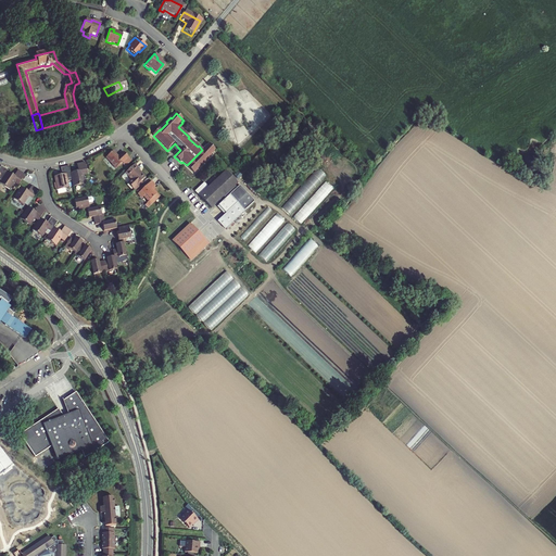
[(202,150),(187,165),(188,166),(187,167),(194,175),(199,171),(198,171),(202,166),(202,167),(210,160),(209,159),(216,151),(209,143),(202,150)]
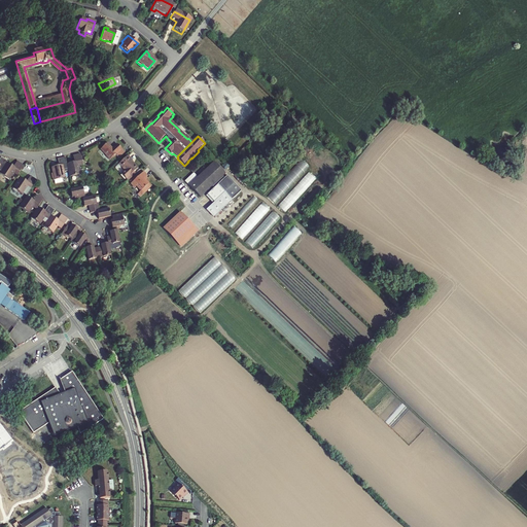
[(120,151),(115,146),(110,150),(105,145),(99,151),(105,157),(104,159),(108,162),(114,155),(115,156),(120,151)]
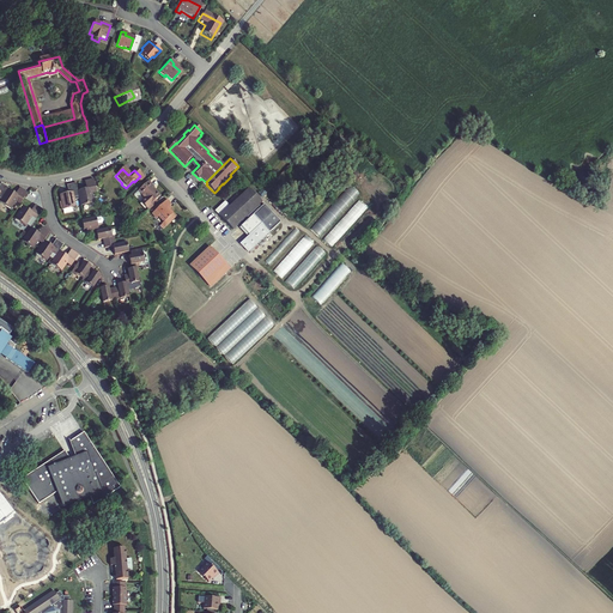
[(76,190),(77,198),(79,206),(92,204),(90,195),(95,194),(92,180),(83,182),(84,189),(76,190)]
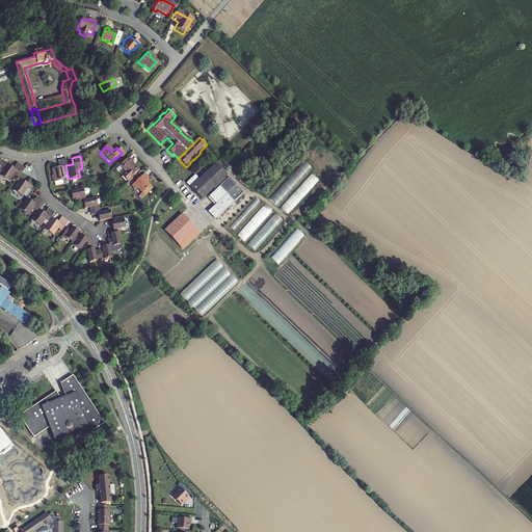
[(126,158),(117,166),(123,171),(120,176),(125,181),(128,177),(135,169),(129,163),(130,162),(126,158)]
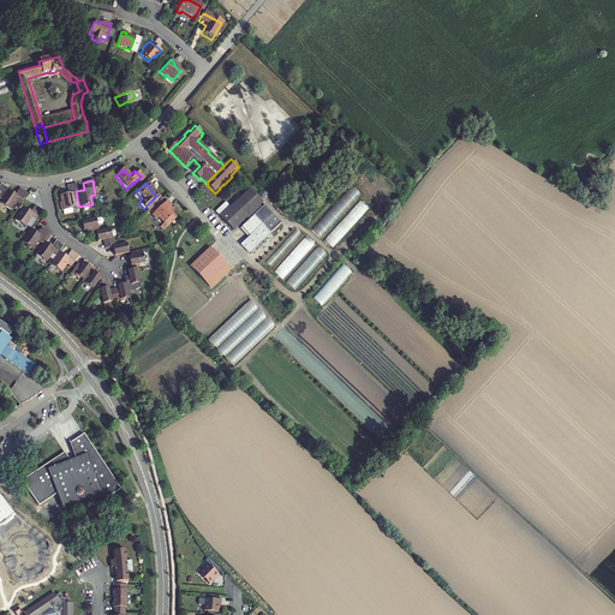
[(0,199),(9,190),(10,186),(3,184),(0,186),(0,199)]
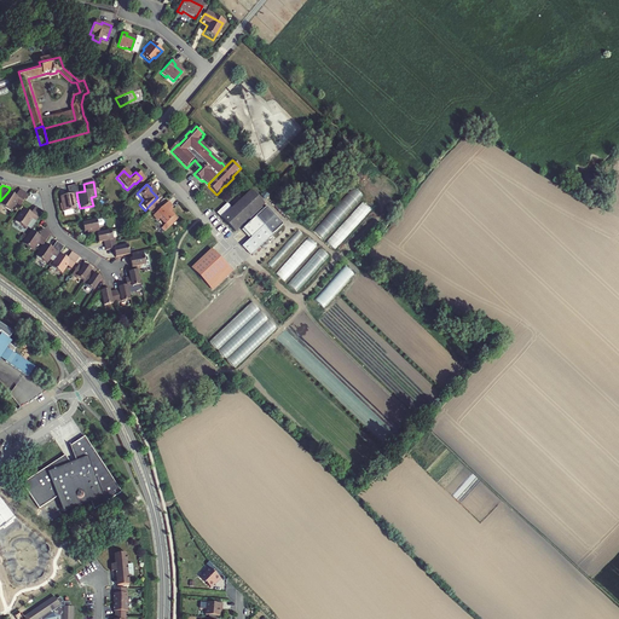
[(73,201),(77,200),(76,192),(75,185),(65,187),(67,195),(58,196),(62,212),(74,209),(73,201)]
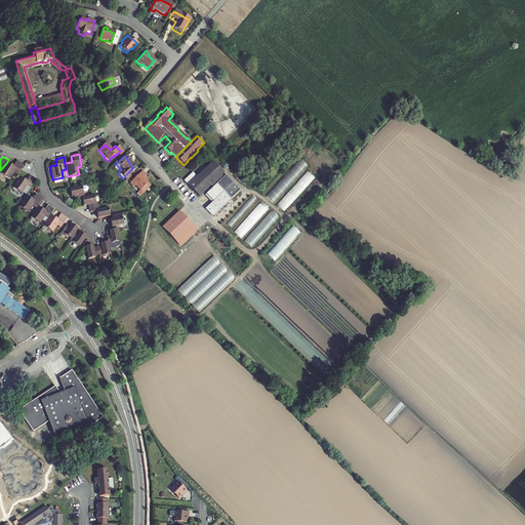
[(275,202),(309,164),(300,158),(268,195),(275,202)]
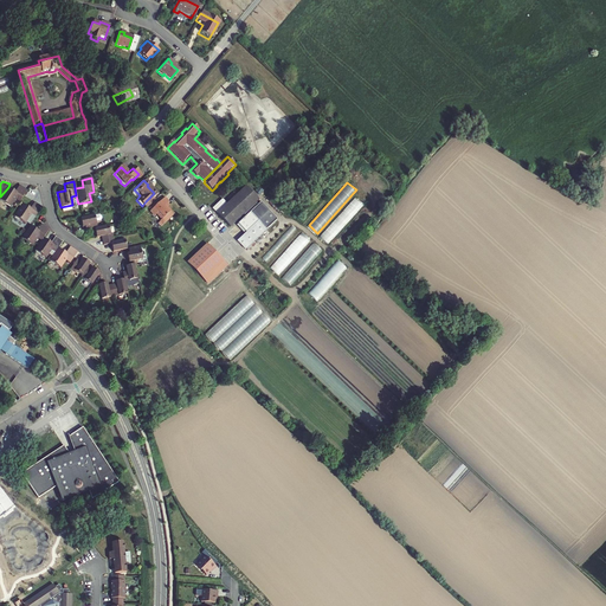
[(14,191),(8,187),(0,197),(0,198),(0,199),(11,206),(15,199),(18,200),(25,189),(19,186),(14,191)]
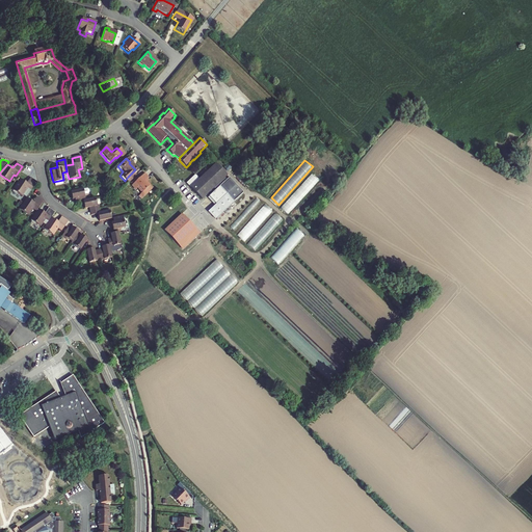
[(204,201),(228,177),(216,165),(201,181),(196,177),(188,185),(204,201)]
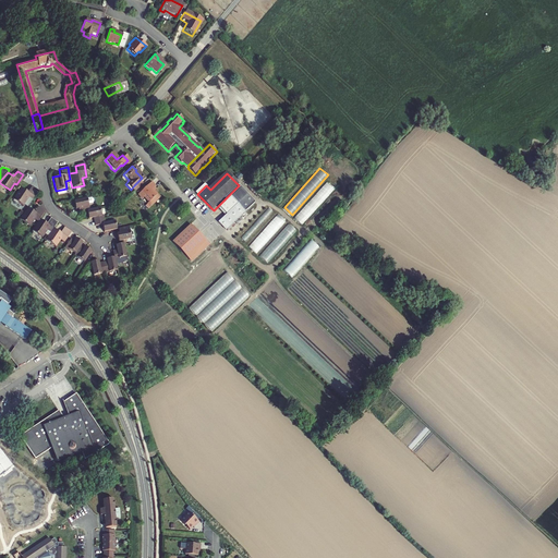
[(304,225),(336,187),(327,180),(295,217),(304,225)]
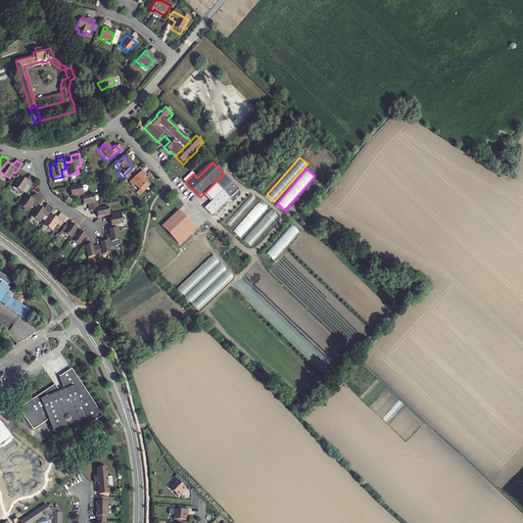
[(141,178),(143,177),(144,175),(140,171),(128,183),(132,187),(134,185),(138,189),(137,190),(139,193),(148,185),(143,180),(141,178)]
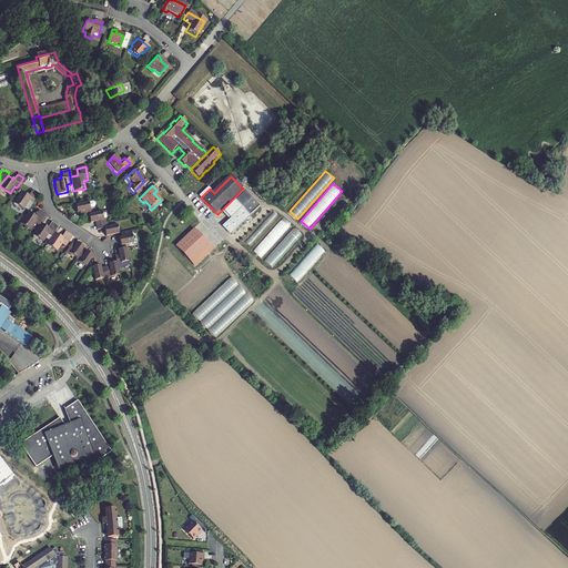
[(28,203),(31,205),(39,194),(31,190),(28,195),(21,191),(13,203),(23,210),(28,203)]
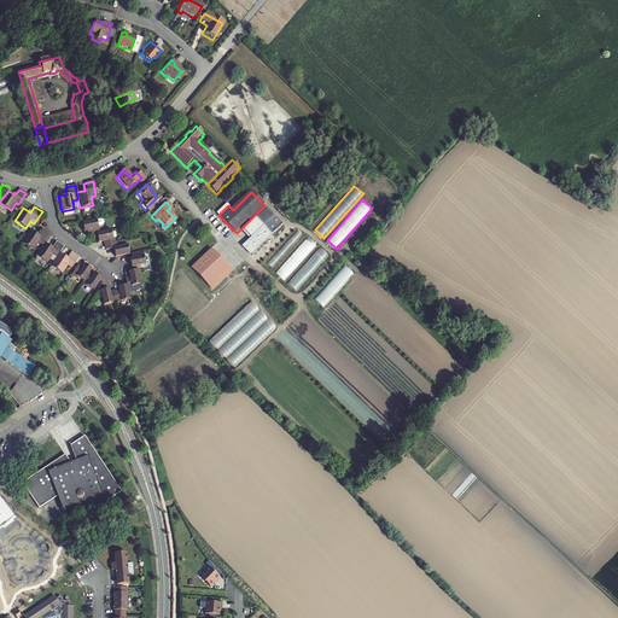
[(284,225),(267,208),(256,219),(264,227),(243,248),(251,257),(284,225)]
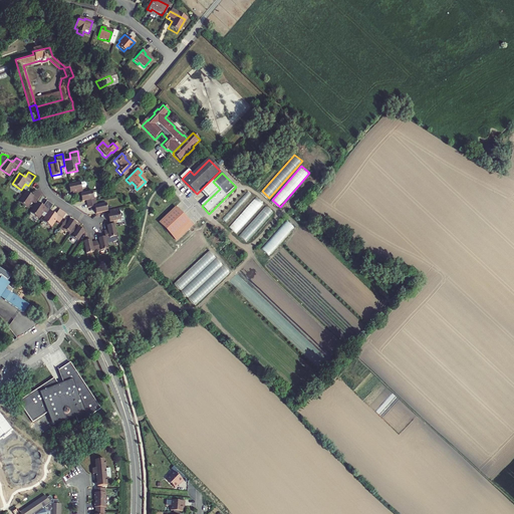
[(72,194),(72,197),(80,195),(82,195),(81,188),(84,188),(86,186),(85,184),(83,182),(68,185),(67,186),(69,195),(72,194)]
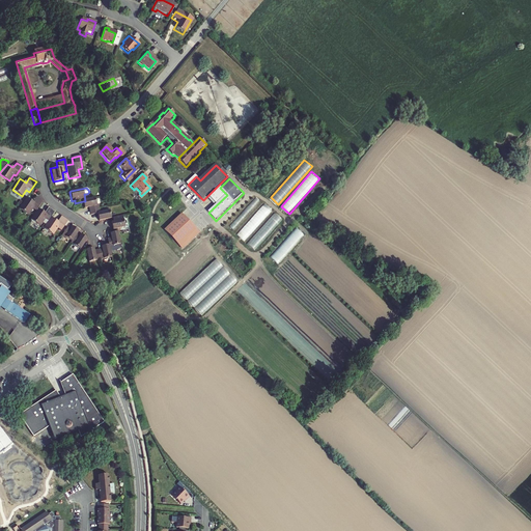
[(32,210),(35,212),(37,208),(43,202),(35,197),(32,202),(25,198),(18,208),(27,216),(32,210)]
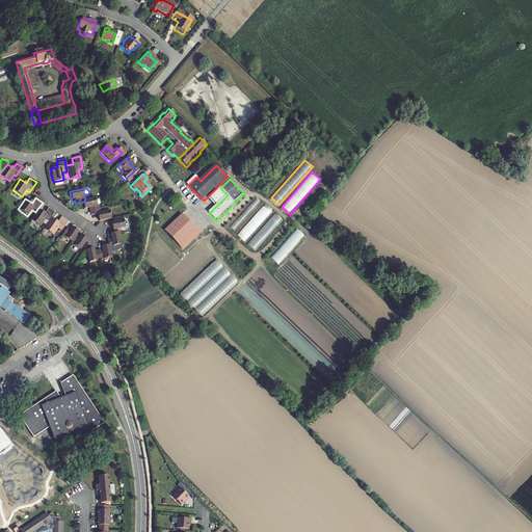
[(96,200),(85,202),(83,202),(84,209),(89,208),(90,212),(101,210),(100,206),(98,207),(96,200)]
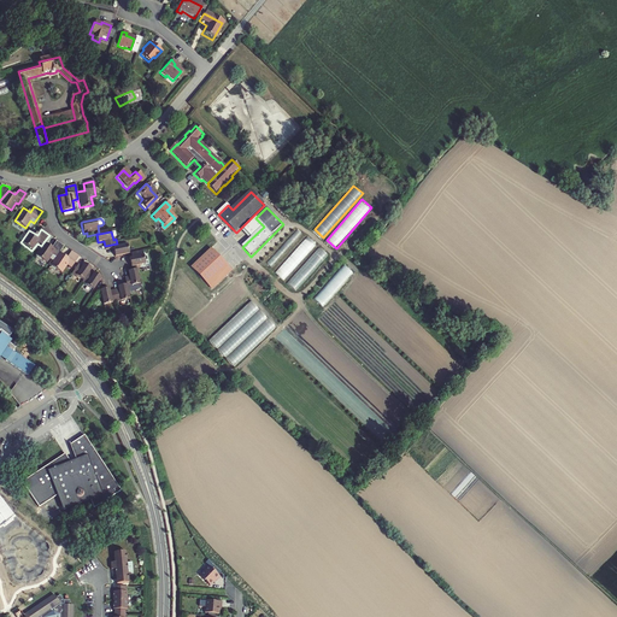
[(307,235),(275,271),(285,280),(317,244),(307,235)]
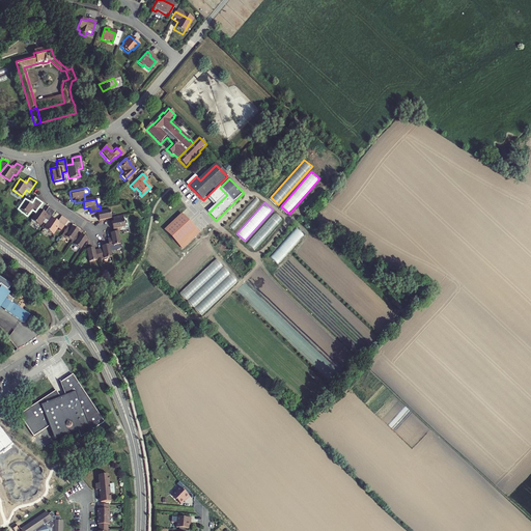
[(35,212),(30,220),(39,226),(44,220),(47,222),(50,217),(54,212),(48,207),(44,213),(37,208),(35,212)]
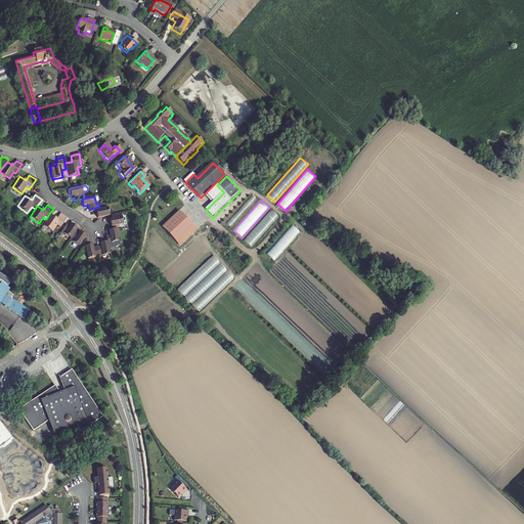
[(104,217),(111,216),(108,208),(99,210),(99,207),(89,209),(89,213),(97,211),(98,218),(100,218),(104,217)]
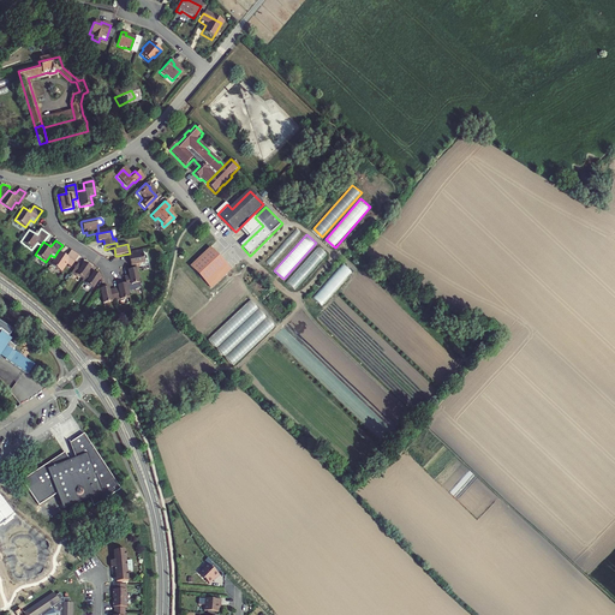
[(297,287),(328,254),(320,245),(288,280),(297,287)]
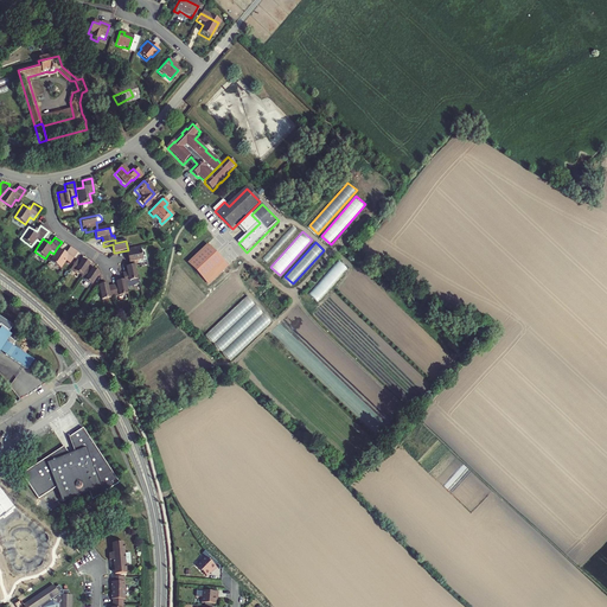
[(208,244),(187,263),(204,281),(224,262),(208,244)]
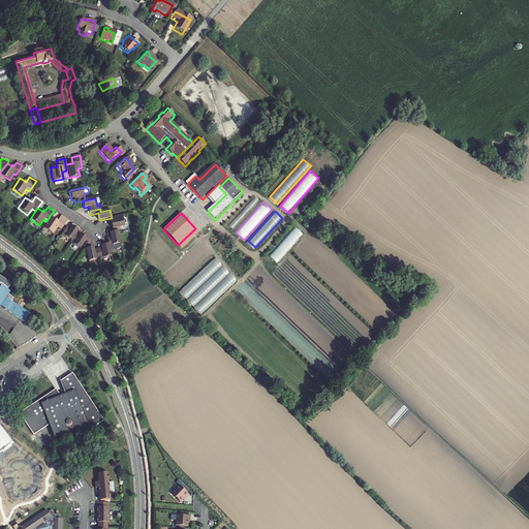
[(47,221),(42,227),(52,234),(57,227),(60,229),(67,220),(60,215),(57,220),(50,216),(47,221)]
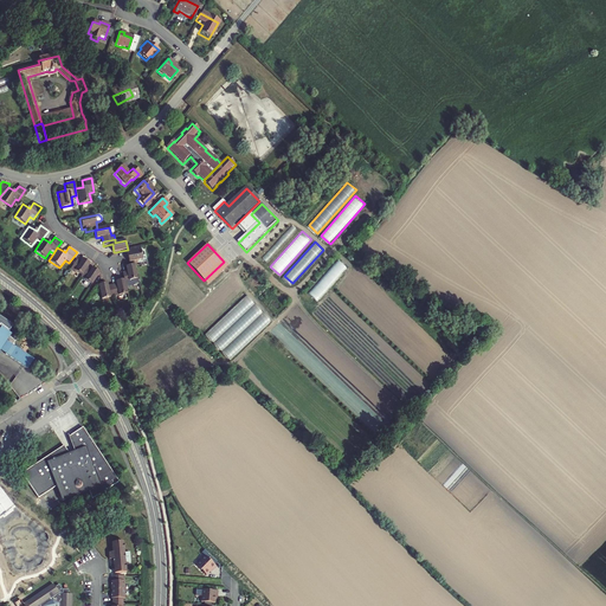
[(141,246),(129,249),(131,257),(128,258),(129,262),(133,262),(143,259),(141,246)]
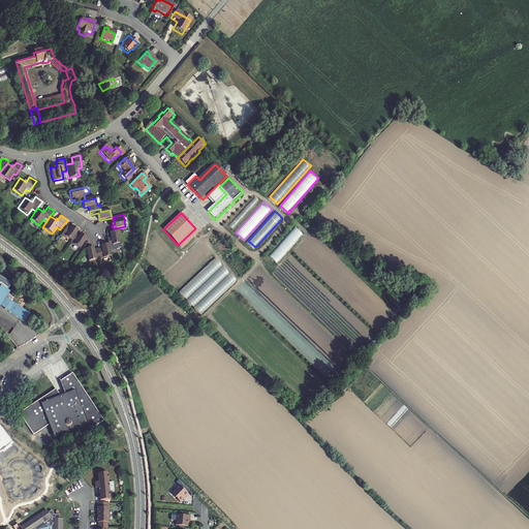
[(64,236),(70,241),(74,234),(78,230),(70,225),(68,228),(65,227),(60,235),(63,237),(64,236)]
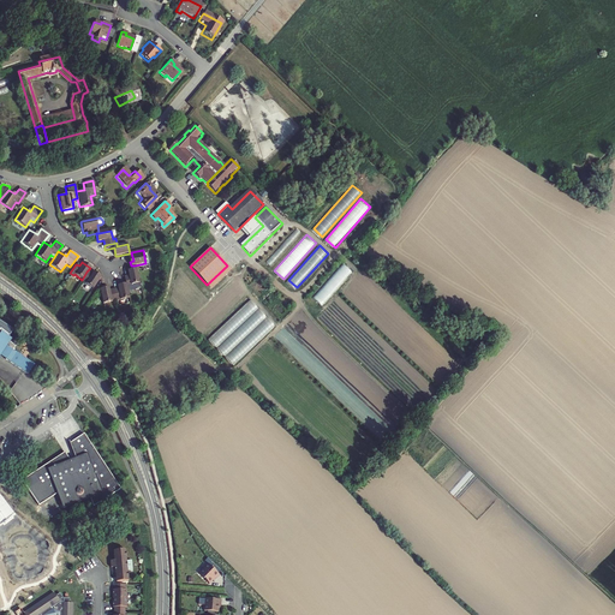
[(344,263),(314,297),(323,304),(353,272),(344,263)]
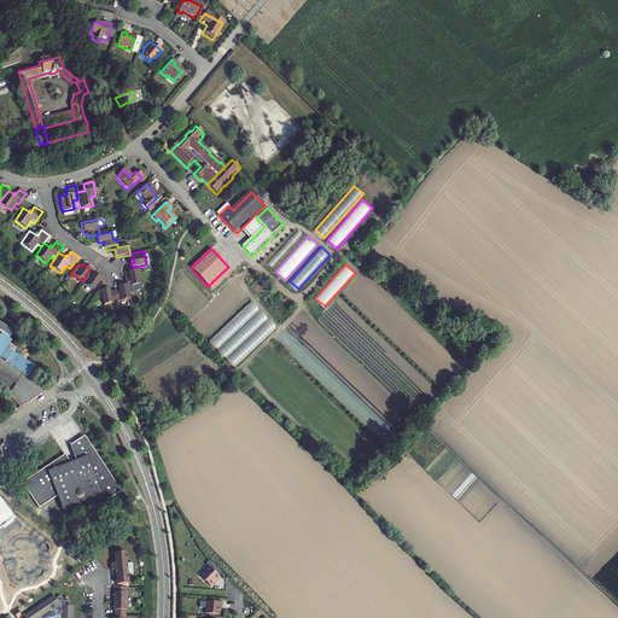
[(228,267),(208,286),(213,291),(232,272),(228,267)]
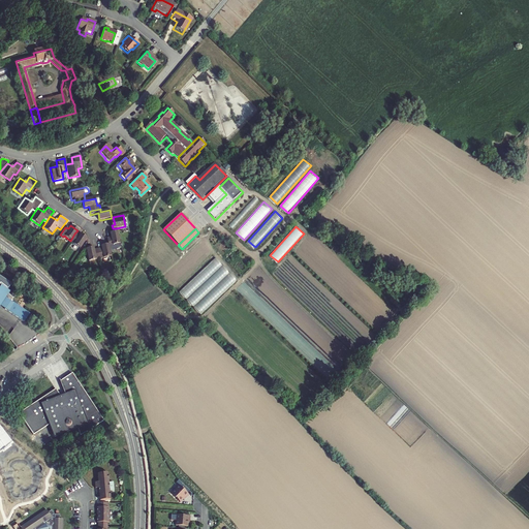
[(111,238),(105,239),(107,245),(109,252),(111,251),(114,249),(121,247),(120,243),(117,231),(110,234),(111,238)]
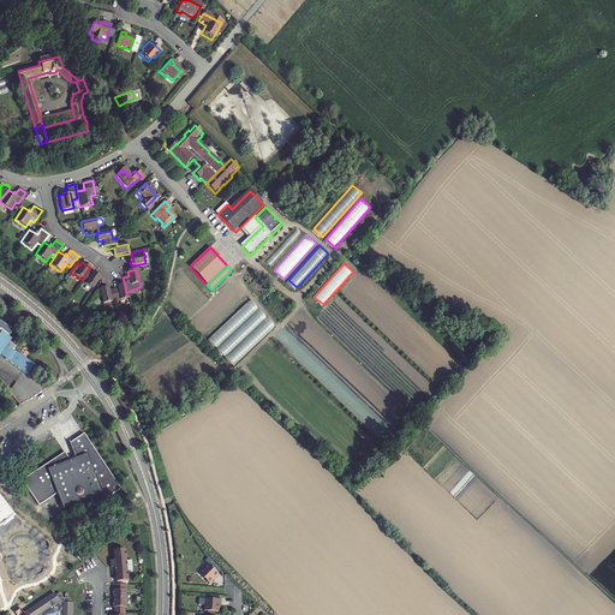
[(81,281),(91,288),(100,278),(91,273),(90,274),(87,272),(82,280),(81,281)]
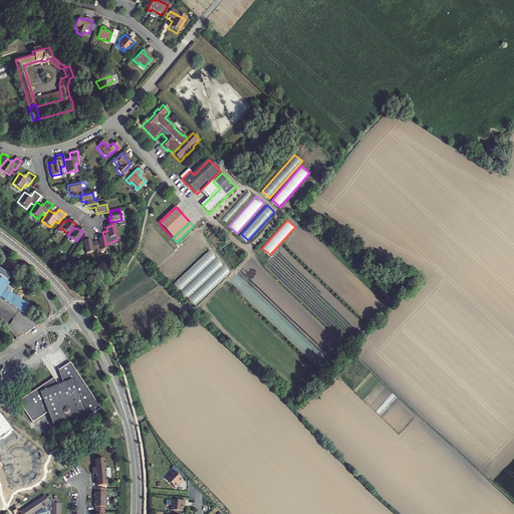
[(105,245),(104,238),(96,240),(97,242),(93,243),(96,253),(107,250),(105,245)]
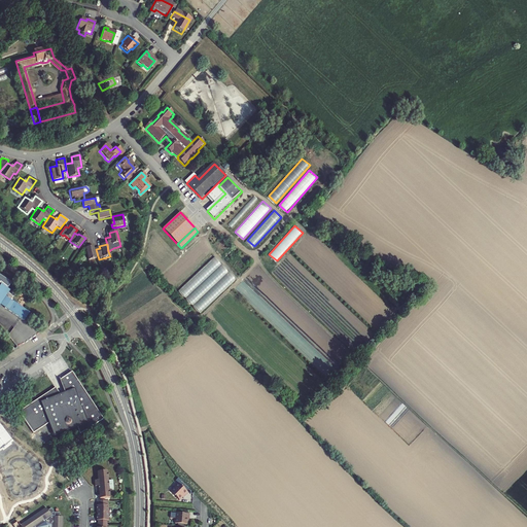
[(90,261),(99,259),(96,249),(93,250),(93,248),(86,250),(90,261)]
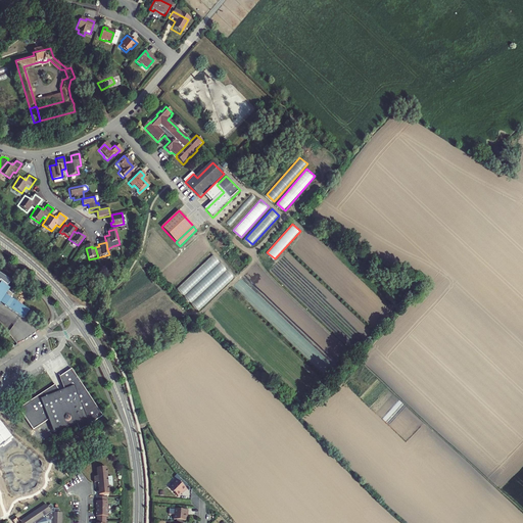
[(200,310),(235,277),(214,253),(178,287),(200,310)]
